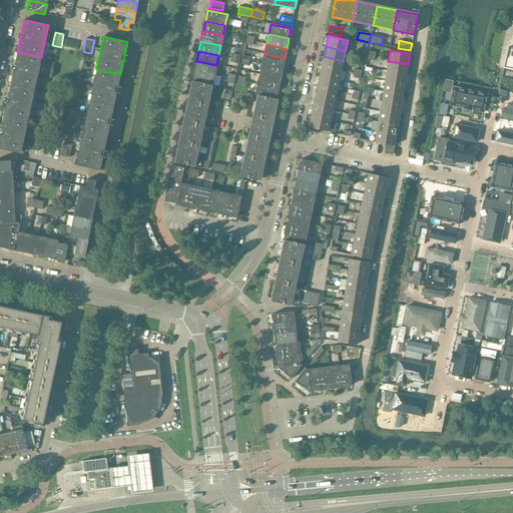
[(17,52),(13,70),(10,84),(35,89),(41,57),(17,52)]
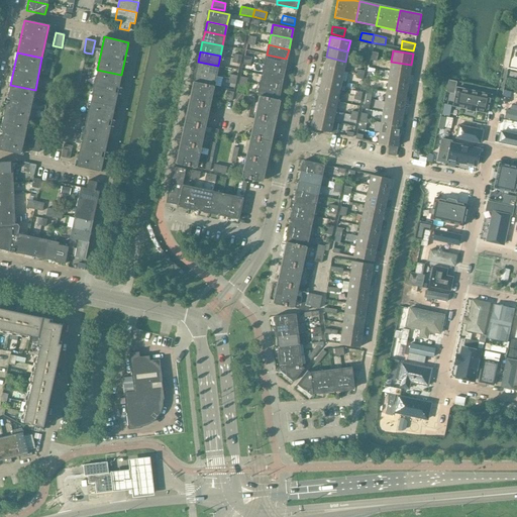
[(286,59),(267,55),(265,65),(284,70),(286,59)]
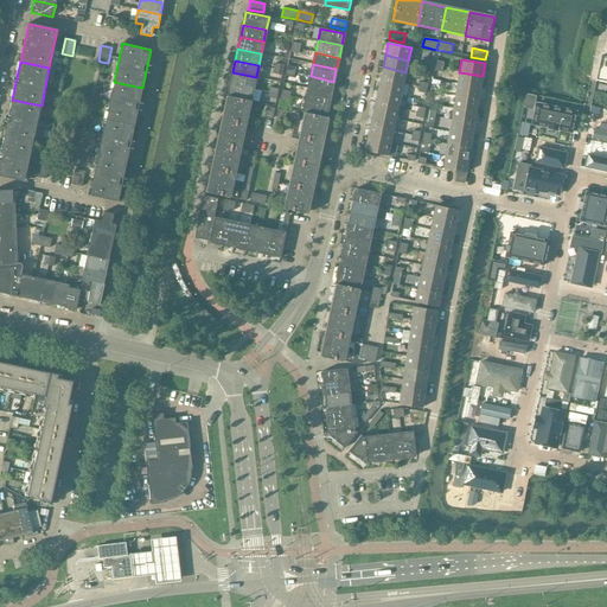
[(383,66),(381,78),(403,84),(406,72),(383,66)]
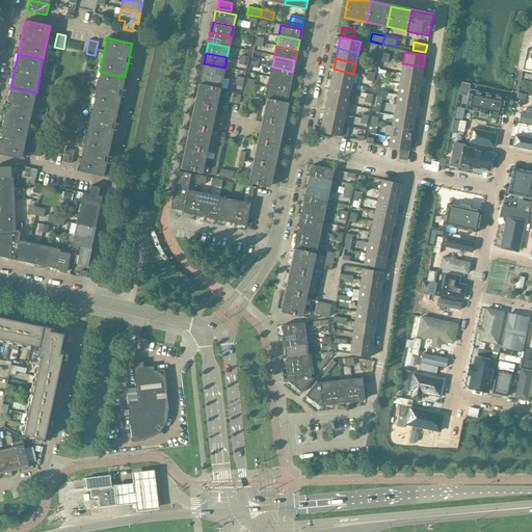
[(48,62),(47,70),(54,72),(55,64),(48,62)]
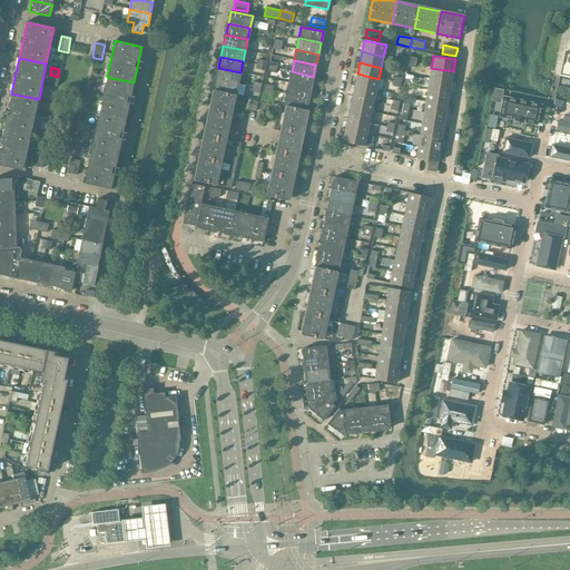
[(241,72),(218,68),(216,79),(237,84),(241,72)]
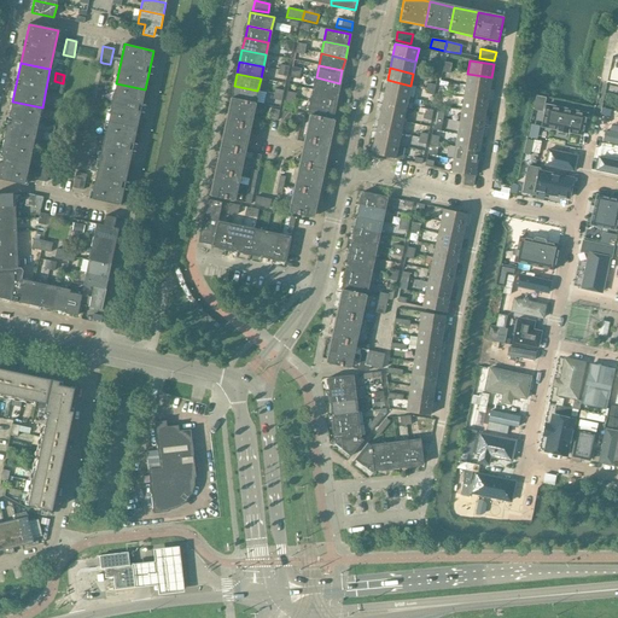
[(491,77),(467,74),(465,86),(489,89),(491,77)]
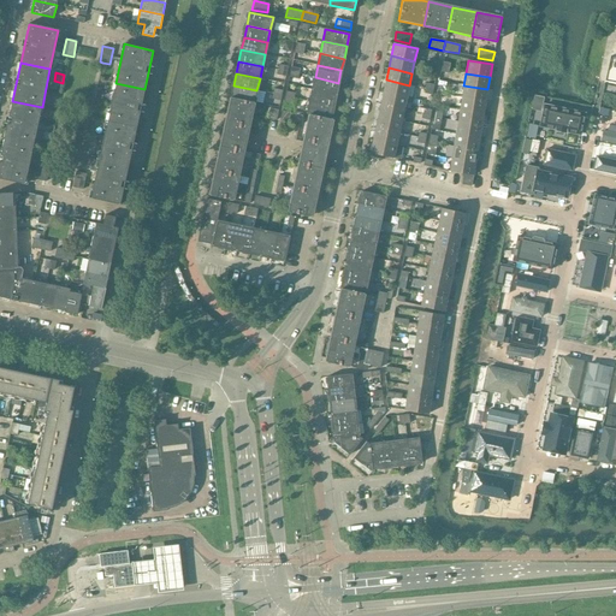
[(338,83),(315,77),(312,90),(336,95),(338,83)]
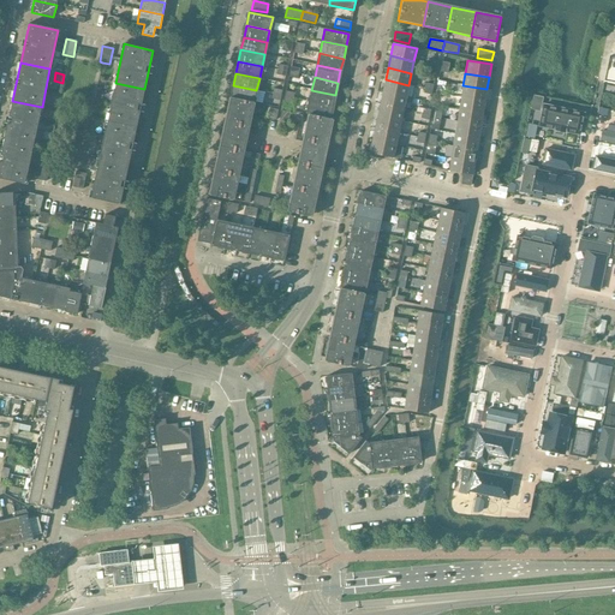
[(386,79),(382,93),(406,97),(408,85),(386,79)]
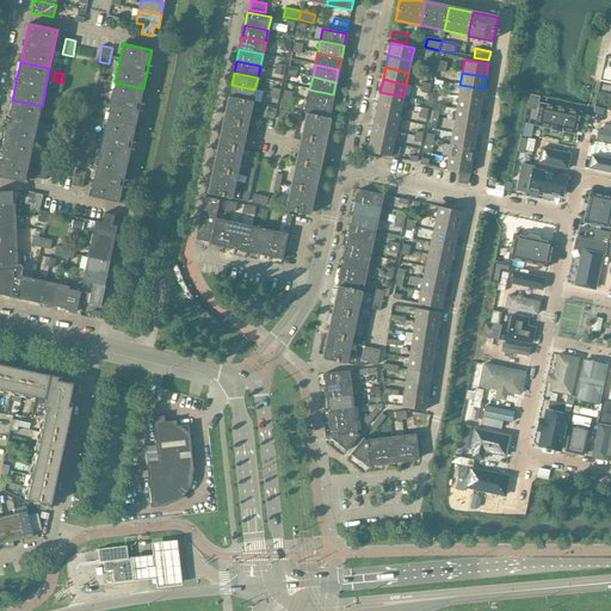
[(143,88),(115,82),(106,121),(136,127),(143,88)]
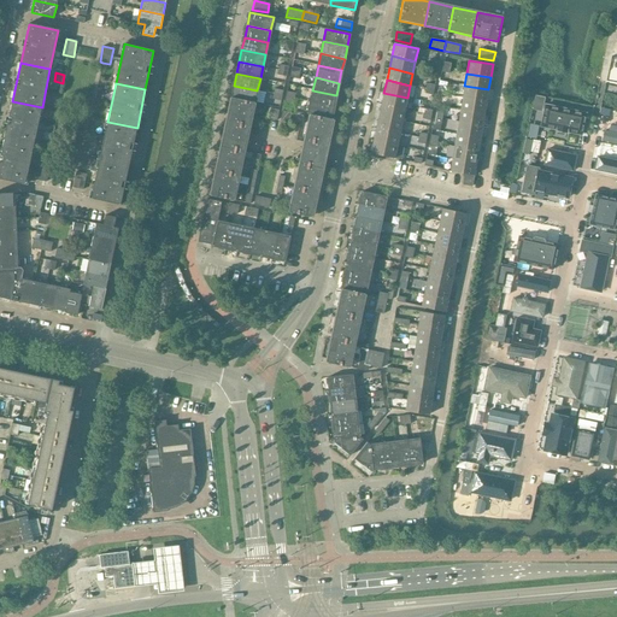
[(234,86),(231,98),(254,103),(257,90),(234,86)]
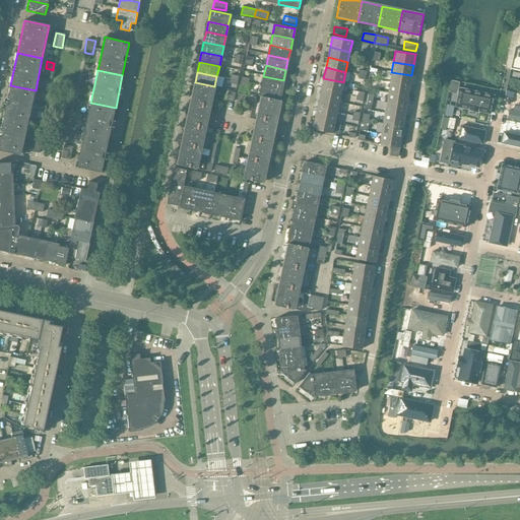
[(411,75),(391,72),(390,82),(409,85),(411,75)]
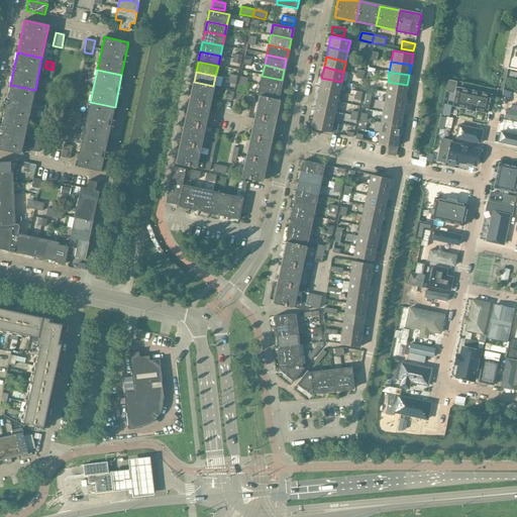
[(282,80),(262,76),(260,86),(280,90),(282,80)]
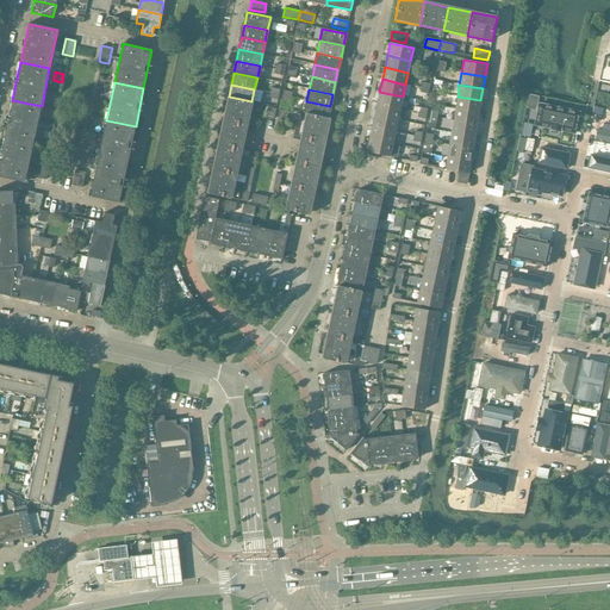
[(379,92),(377,104),(400,109),(403,97),(379,92)]
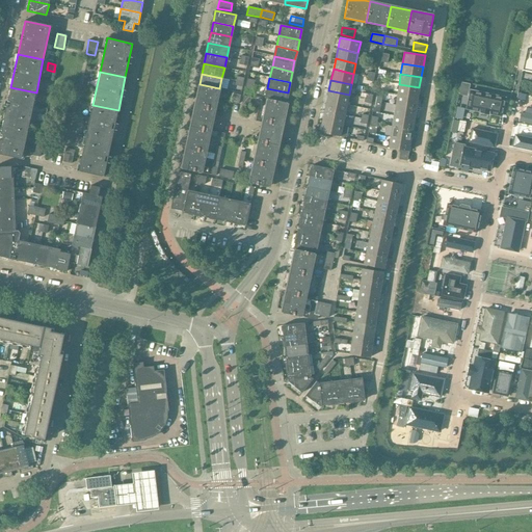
[(219,88),(200,84),(194,105),(215,110),(219,88)]
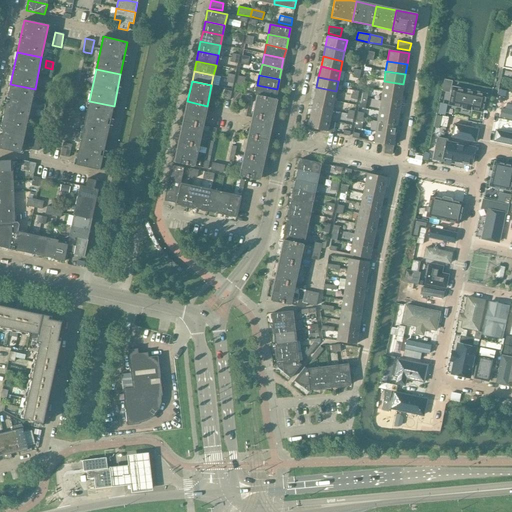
[(403,84),(384,81),(382,91),(402,95),(403,84)]
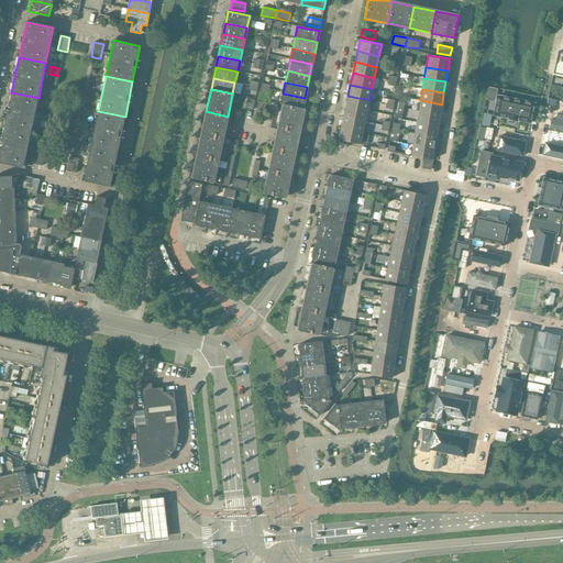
[(11,92),(8,107),(3,128),(31,133),(39,98),(11,92)]
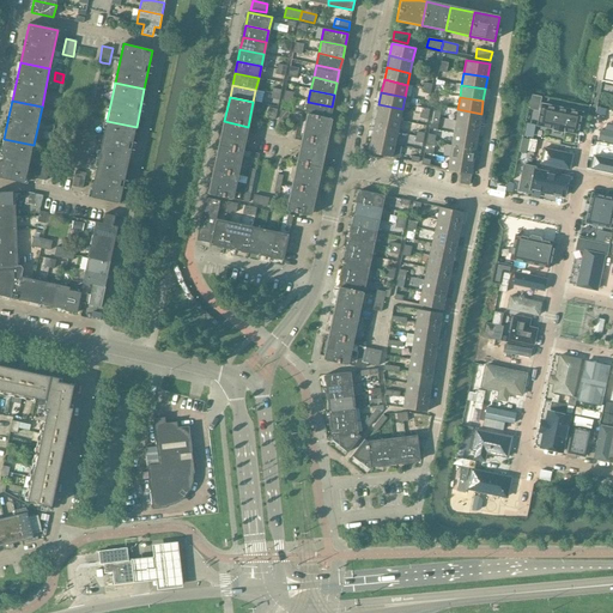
[(332,107),(308,102),(305,114),(308,115),(308,114),(329,119),(332,107)]
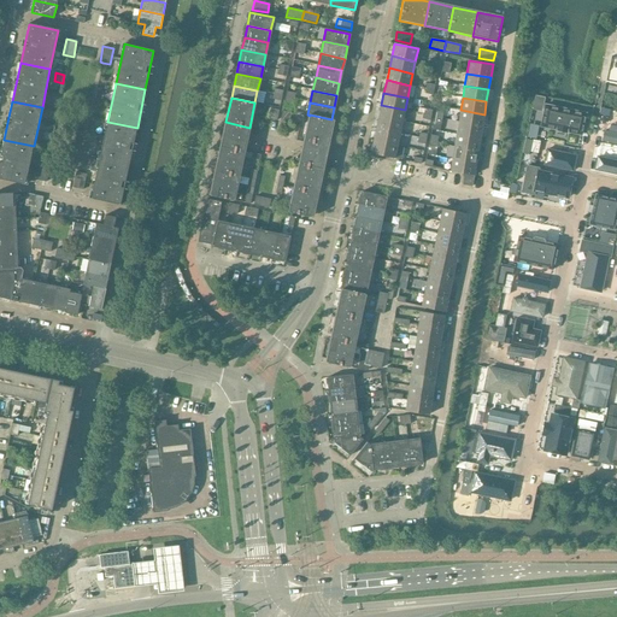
[(381,105),(378,117),(403,122),(405,110),(381,105)]
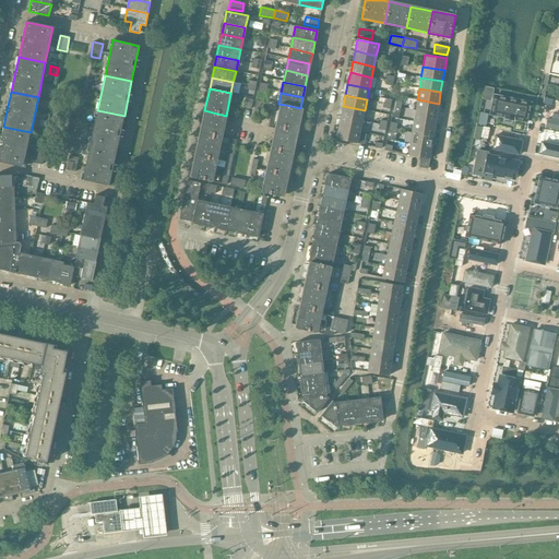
[(496,96),(492,115),(526,122),(531,104),(496,96)]
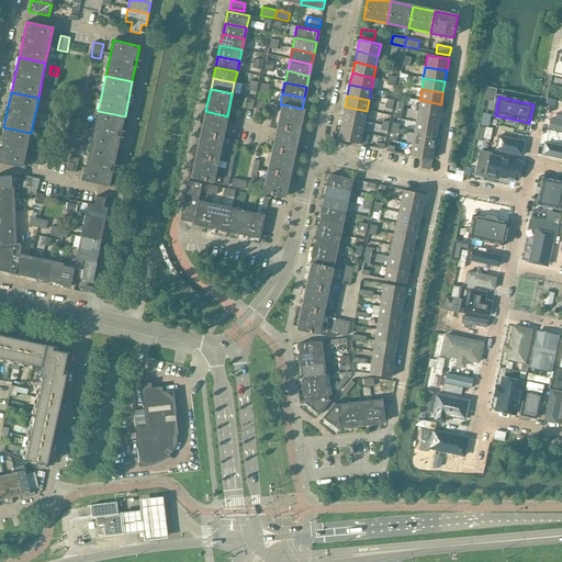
[(246,99),(244,108),(251,110),(254,101),(246,99)]
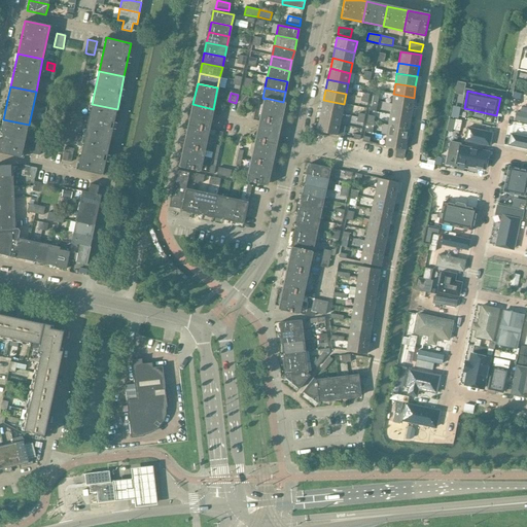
[(414,98),(393,94),(391,105),(412,108),(414,98)]
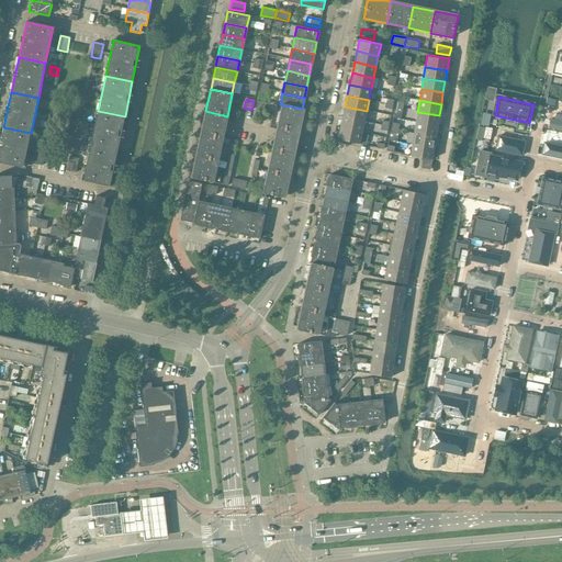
[(265,103),(257,101),(255,111),(263,112),(265,103)]
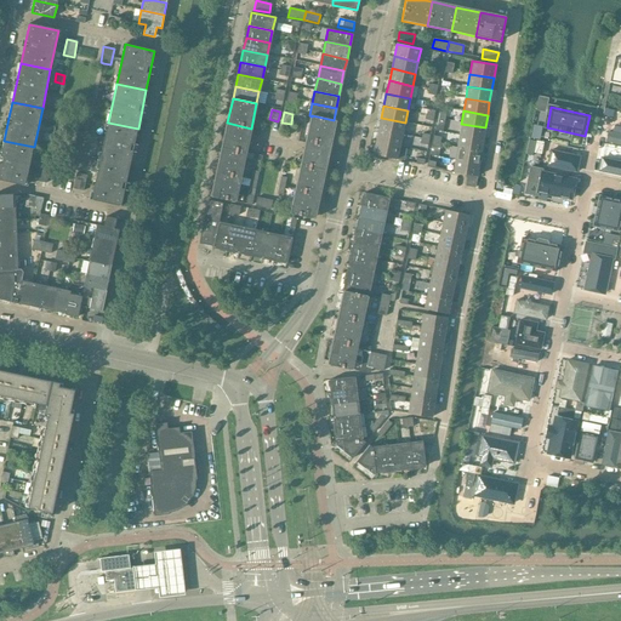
[(334,120),(312,115),(312,117),(306,140),(330,146),(336,120),(334,120)]
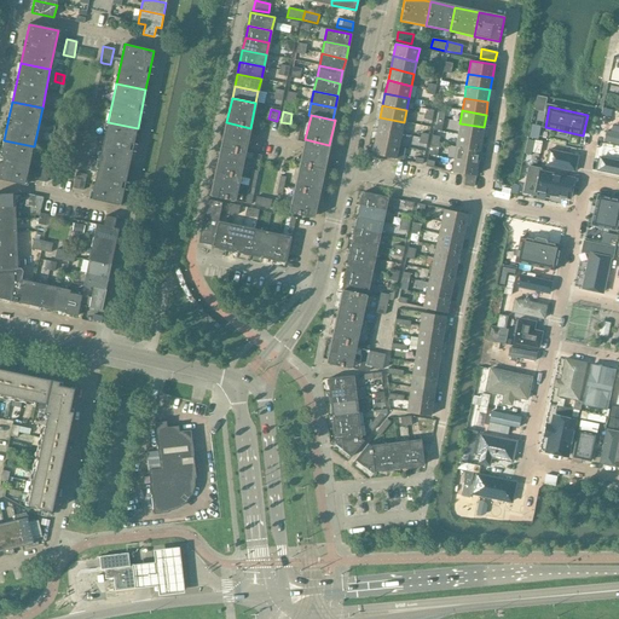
[(380,117),(377,129),(400,134),(404,122),(380,117)]
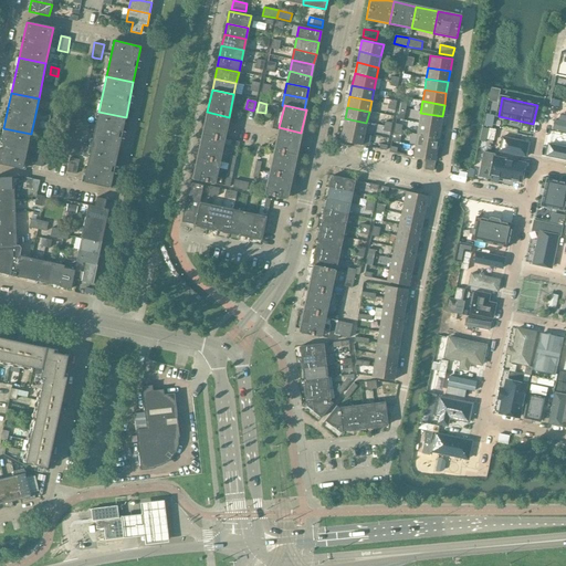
[(404,121),(406,109),(399,107),(396,118),(399,119),(404,121)]
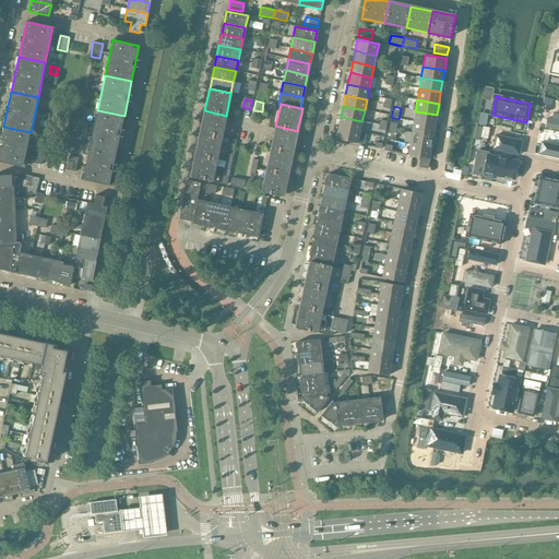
[(125,116),(97,110),(90,145),(117,151),(125,116)]
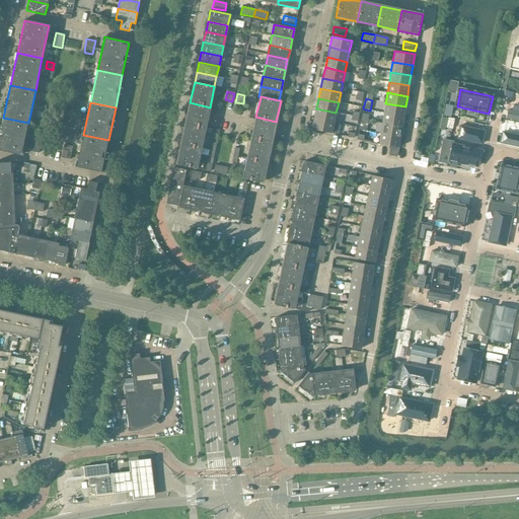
[(210,107),(190,102),(188,113),(208,117),(210,107)]
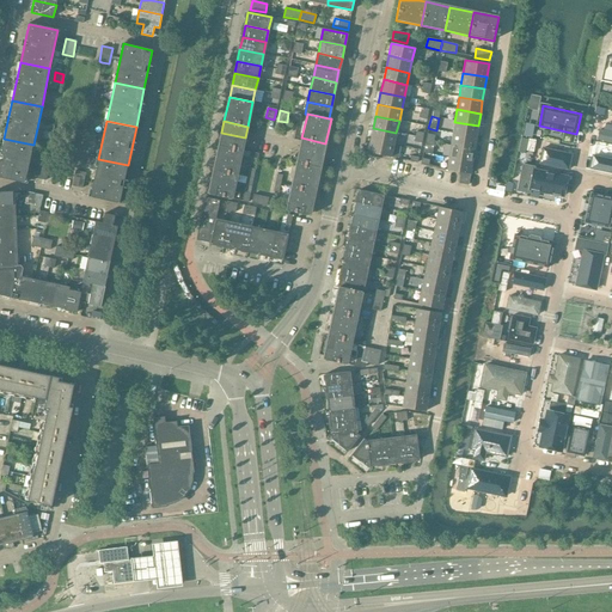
[(478,126),(454,122),(453,134),(476,138),(478,126)]
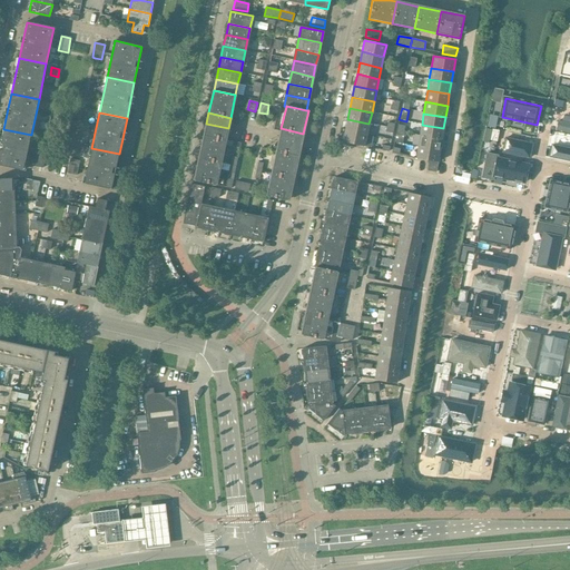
[(347,119),(345,130),(366,135),(369,124),(347,119)]
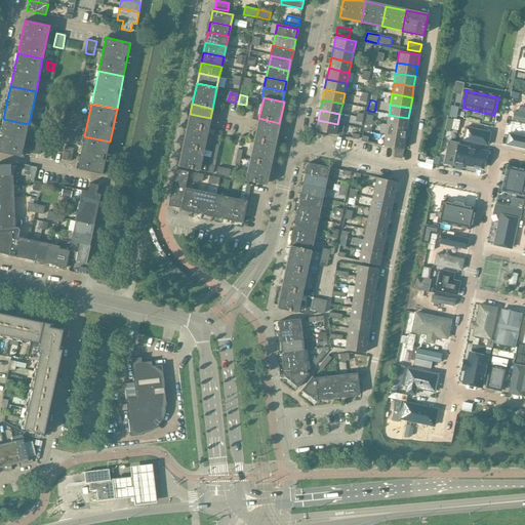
[(524,113),(515,112),(513,120),(524,123),(524,113)]
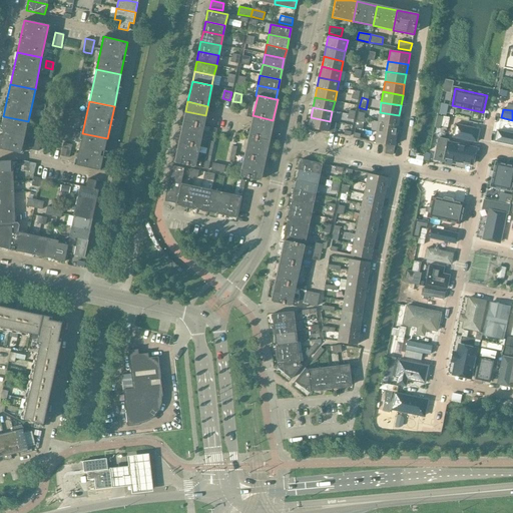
[(185,111),(183,121),(202,126),(205,115),(185,111)]
